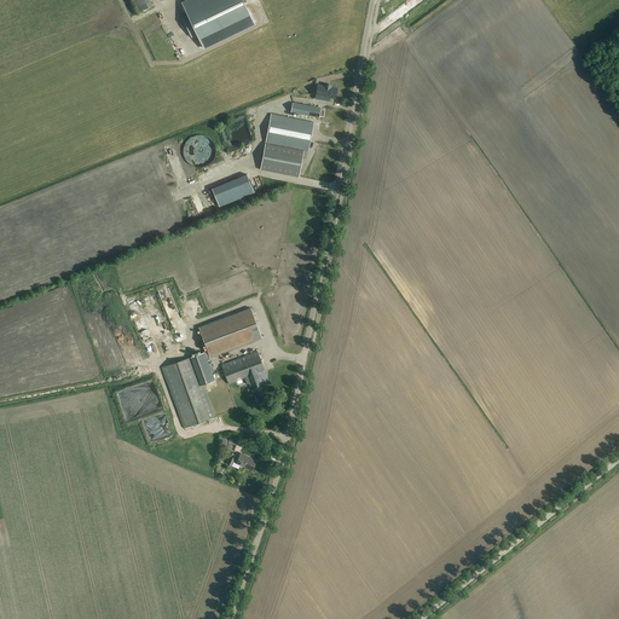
[(133,0),(139,12),(152,6),(149,0),(133,0)]
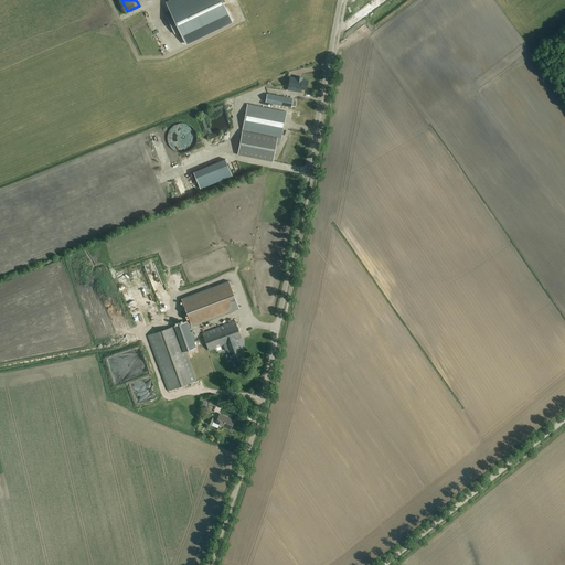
[(172,0),(167,3),(172,14),(167,17),(174,34),(180,31),(185,44),(232,21),(221,0),(172,0)]
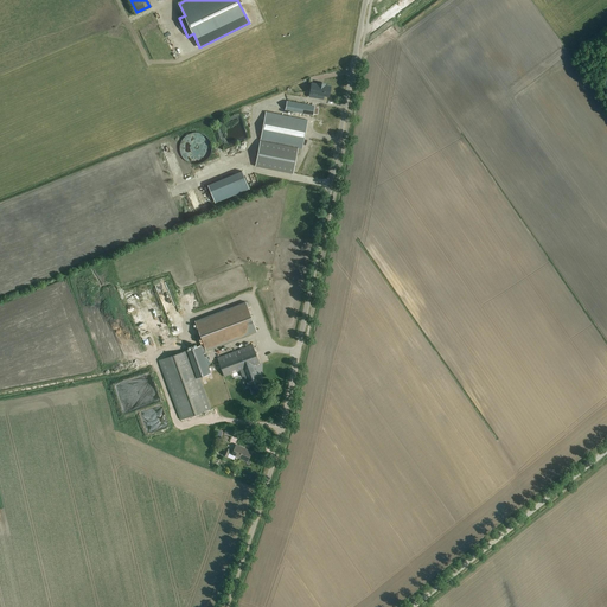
[(374,29),(389,19),(388,17),(396,12),(394,7),(372,20),(375,24),(372,25),(374,29)]
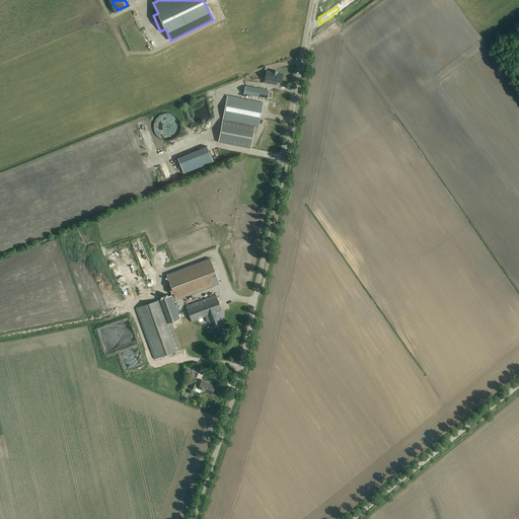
[(267,71),(264,83),(277,85),(277,82),(282,83),(283,73),(279,73),(279,72),(272,70),(272,71),(267,71)]
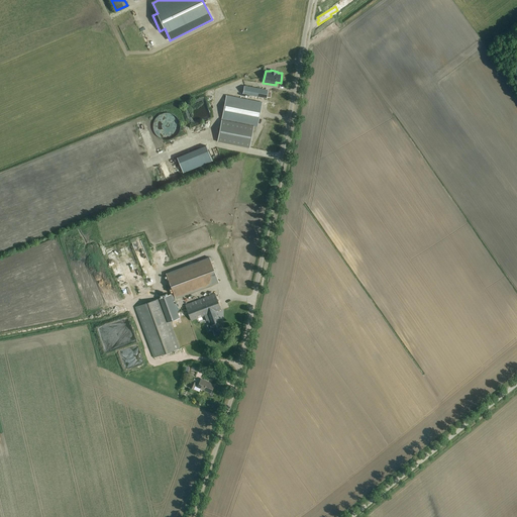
[(251,87),(250,95),(274,99),(276,91),(251,87)]
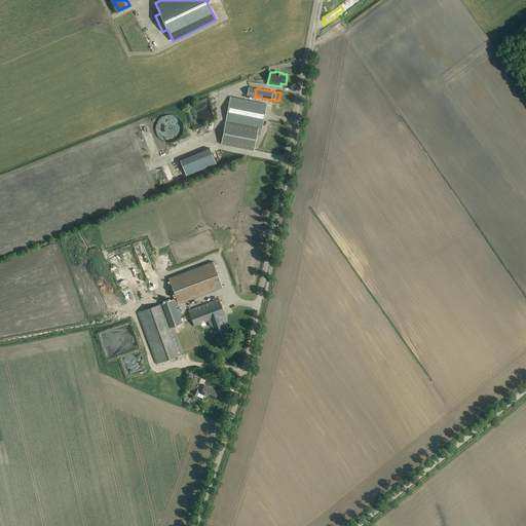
[(262,128),(267,105),(231,97),(226,121),(262,128)]
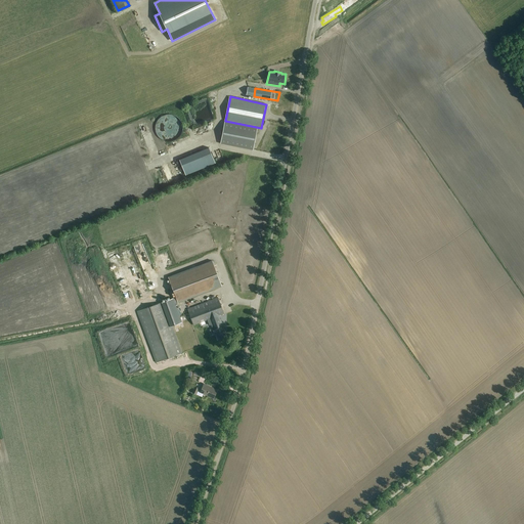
[(192,123),(209,118),(204,102),(187,107),(192,123)]
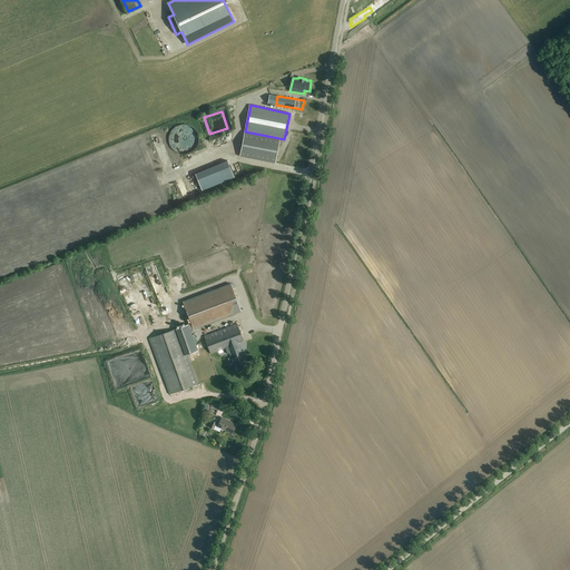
[(245,133),(239,156),(275,163),(279,139),(245,133)]
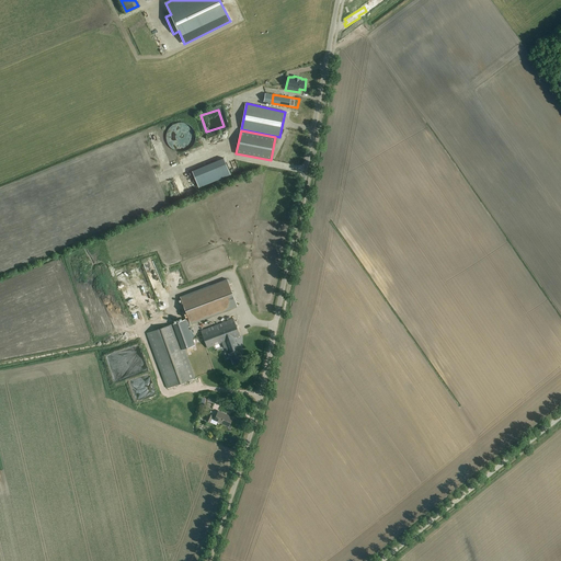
[(198,187),(230,174),(224,158),(192,171),(198,187)]
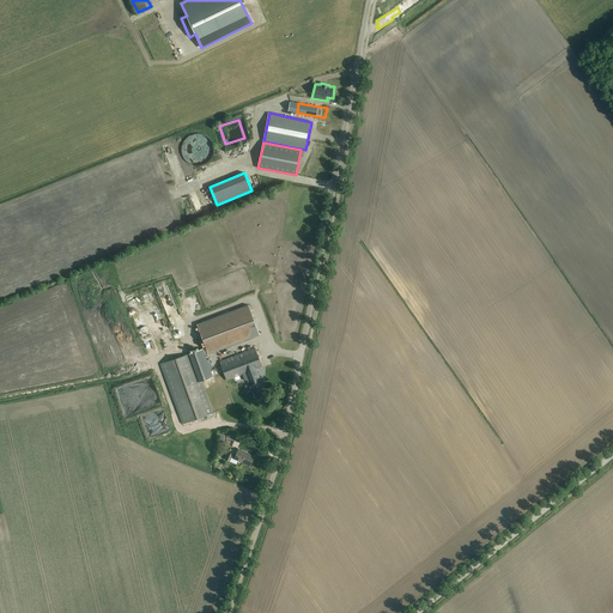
[(198,323),(196,325),(204,344),(206,347),(208,354),(210,353),(259,335),(260,335),(248,305),(198,323)]
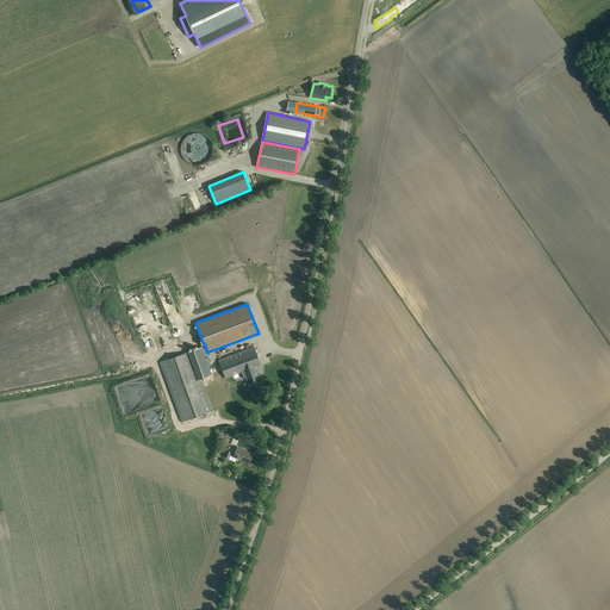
[(221,380),(243,372),(246,378),(248,384),(248,385),(249,388),(250,388),(250,390),(251,388),(254,396),(263,392),(261,386),(262,385),(255,367),(261,365),(254,346),(218,359),(223,369),(219,371),(218,368),(211,371),(216,384),(221,381),(221,380)]
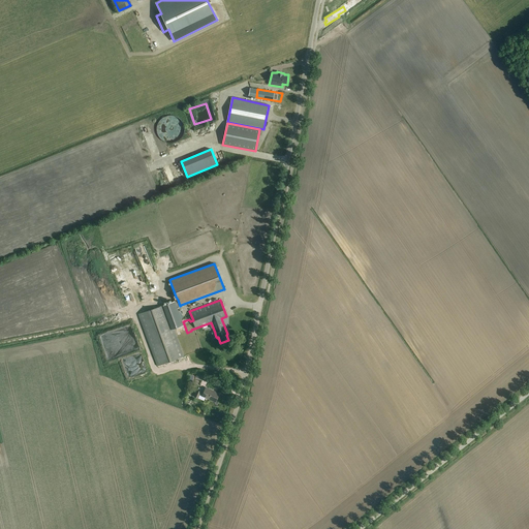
[(165,304),(138,314),(157,366),(184,356),(174,329),(184,325),(181,318),(179,311),(178,308),(177,307),(175,301),(165,304)]
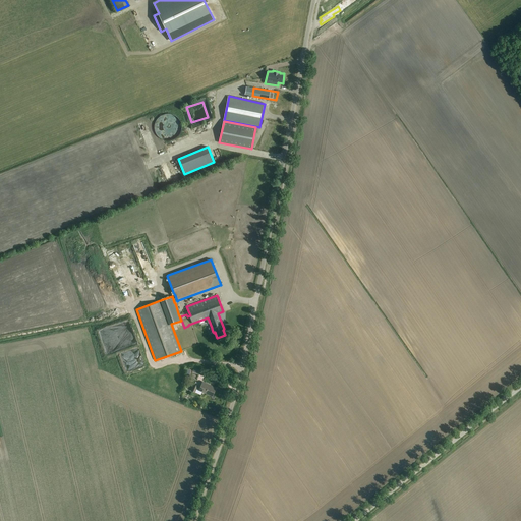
[(124,360),(126,368),(139,364),(136,356),(132,357),(131,352),(120,355),(122,361),(124,360)]
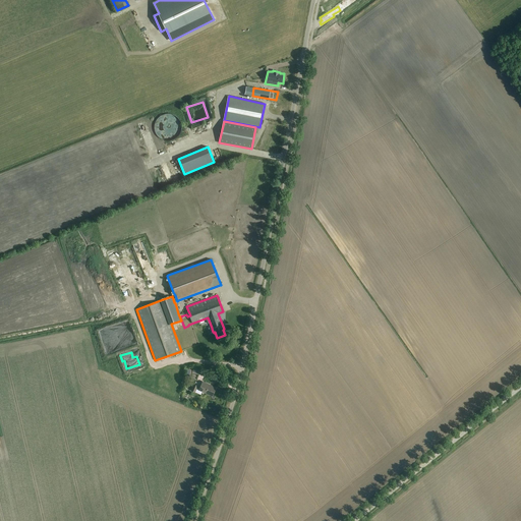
[(212,396),(216,389),(209,386),(209,385),(203,383),(199,391),(212,396)]
